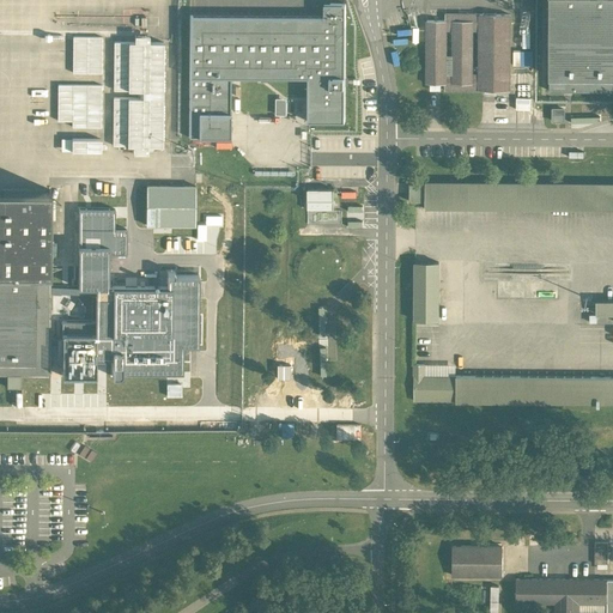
[(612,0),(550,0),(548,91),(612,91),(612,0)]
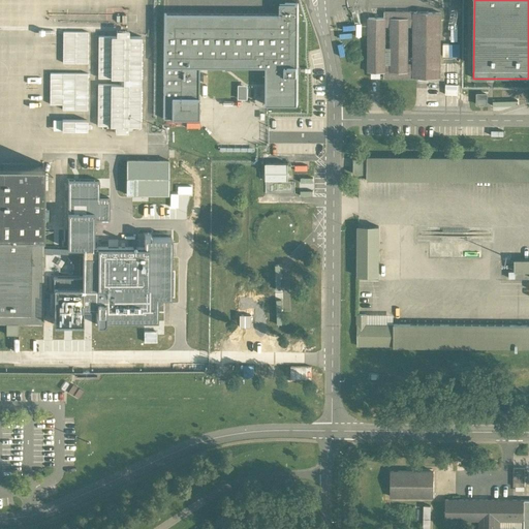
[(181,14),(164,13),(163,69),(163,117),(197,118),(197,66),(230,67),(266,67),(266,103),(297,103),(298,4),(285,4),(280,4),(280,14),(265,14),(223,14),(181,14)]
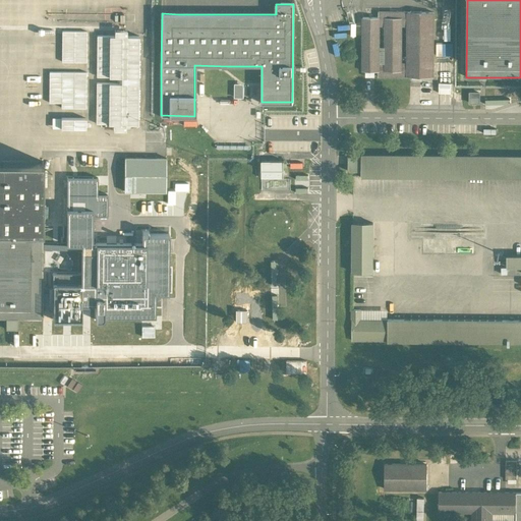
[(437,11),(381,11),(381,19),(364,19),(364,71),(364,72),(410,72),(410,77),(410,78),(437,78),(437,11)]
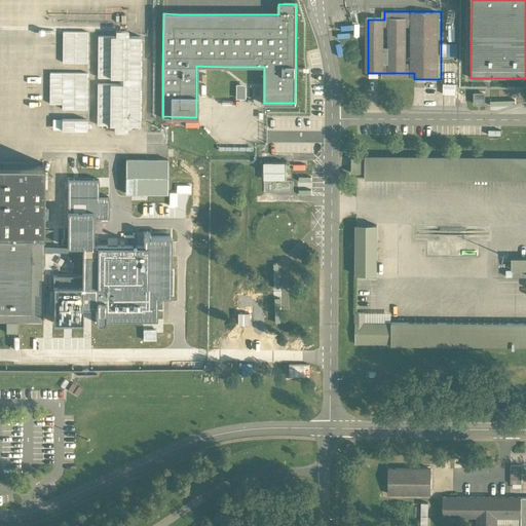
[(442,45),(442,54),(454,54),(455,45),(442,45)]
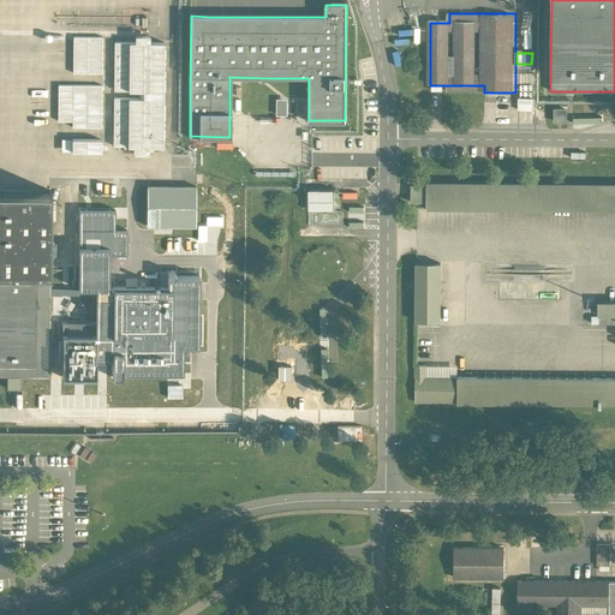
[(556,107),(556,121),(568,121),(568,107),(556,107)]
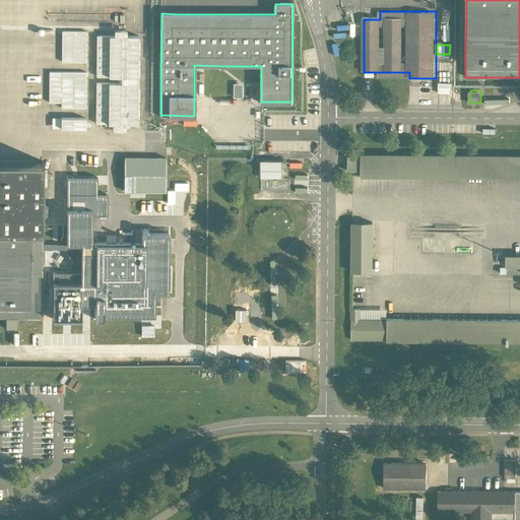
[(519,154),(361,153),(361,155),(361,171),(361,176),(519,177),(519,154)]
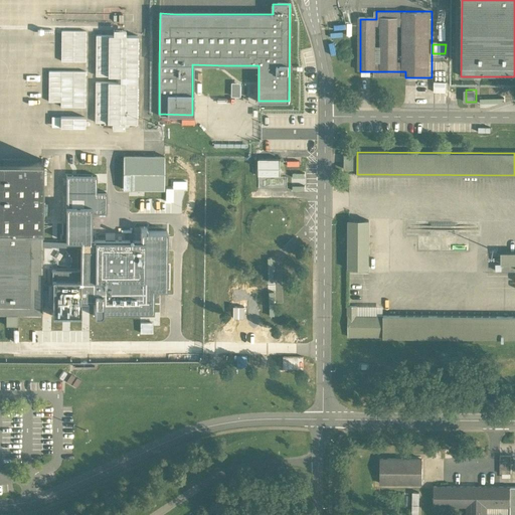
[(357,169),(357,154),(344,154),(344,155),(344,169),(357,169)]
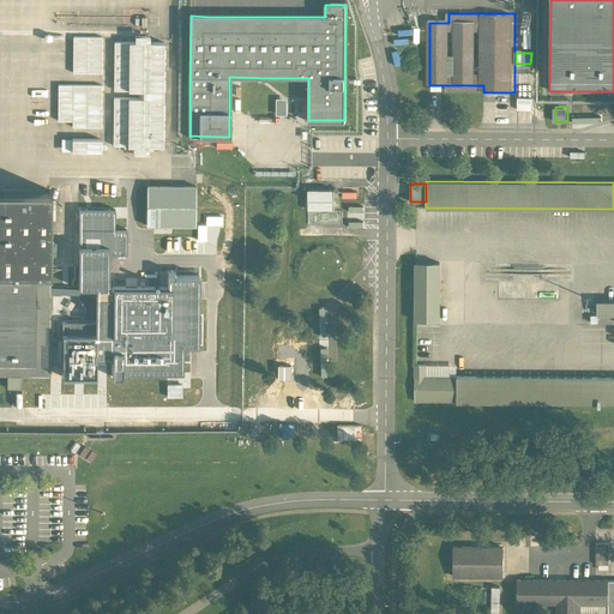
[(338,185),(309,186),(309,210),(339,210),(338,185)]
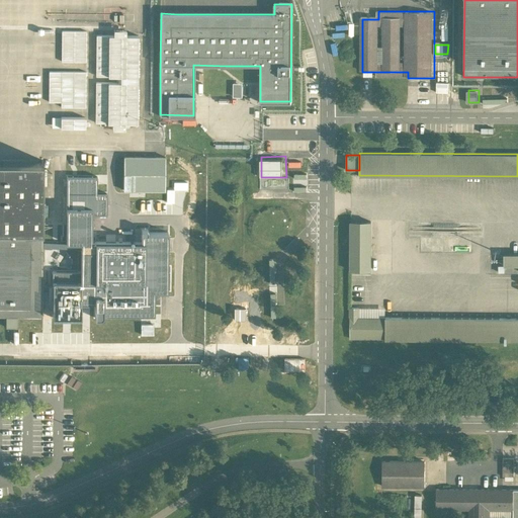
[(56,163),(0,163),(0,227),(56,228),(56,163)]
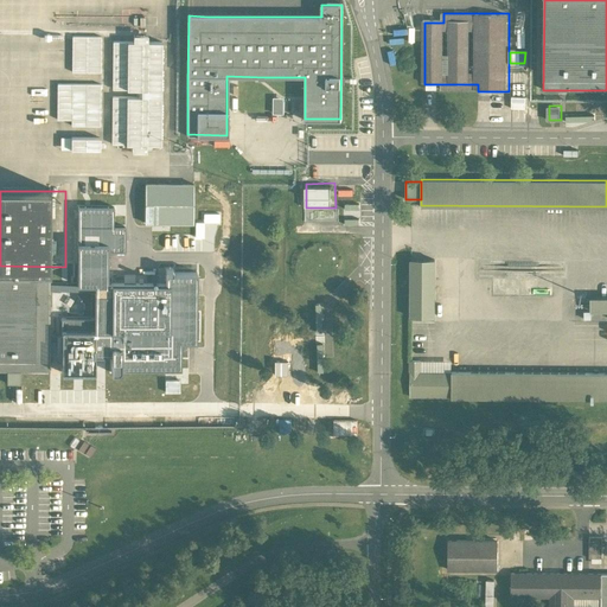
[(151,191),(149,223),(193,223),(199,224),(200,192),(151,191)]
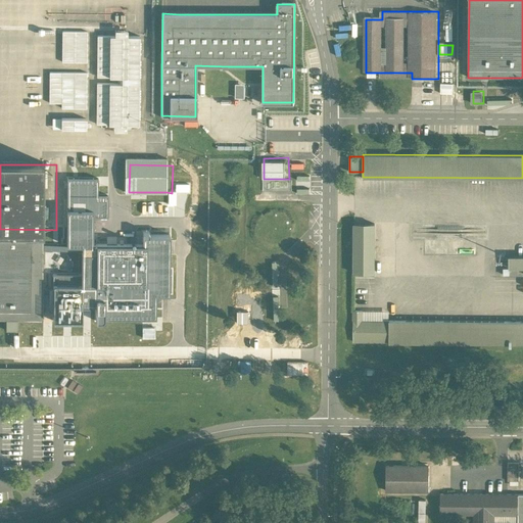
[(102,179),(67,179),(67,245),(83,245),(83,305),(94,305),(94,320),(164,320),(164,297),(175,297),(175,237),(148,237),(148,247),(101,247),(101,220),(112,220),(112,197),(102,197),(102,179)]
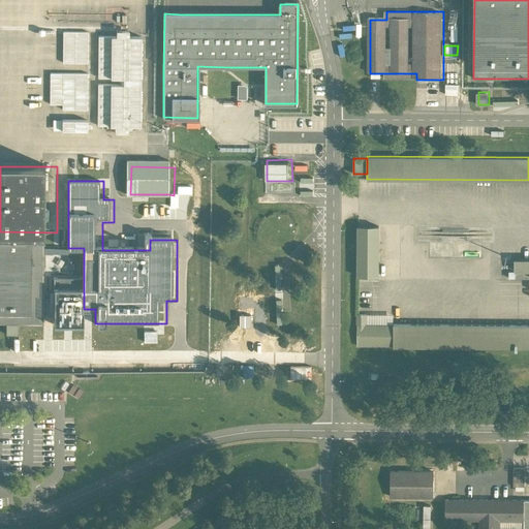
[(359,226),(358,226),(356,278),(378,278),(379,226),(359,226)]
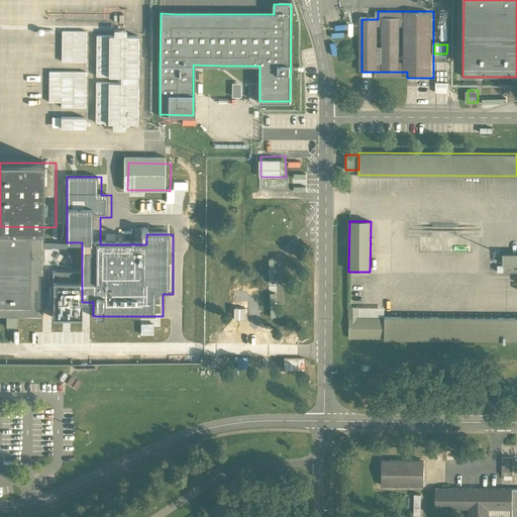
[(46,230),(0,230),(0,312),(46,312),(46,230)]
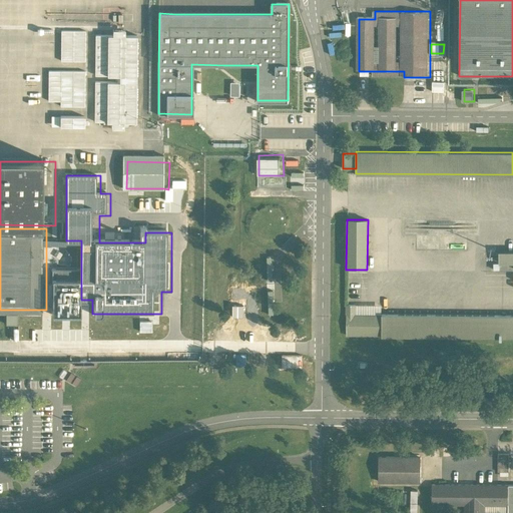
[(502,262),(512,262),(512,249),(502,249),(502,262)]
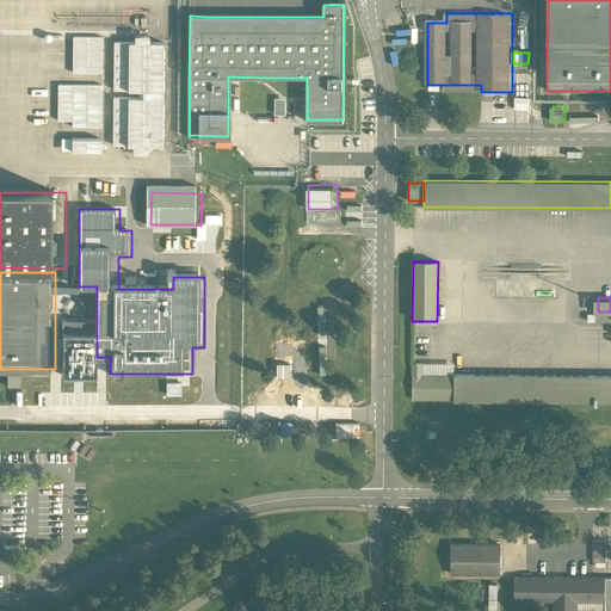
[(423,364),(412,364),(412,401),(454,401),(455,375),(421,375),(423,364)]
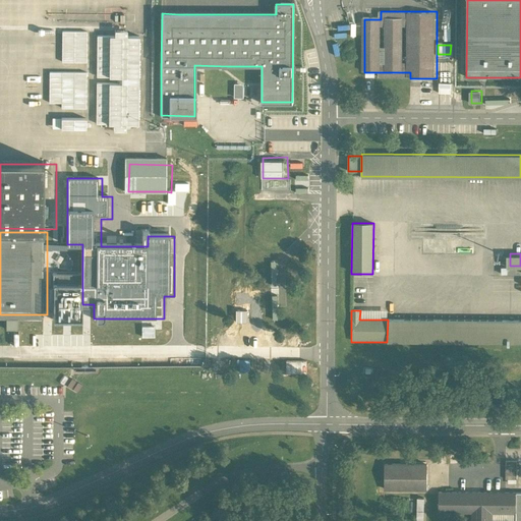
[(520,321),(388,320),(387,342),(520,343),(520,321)]
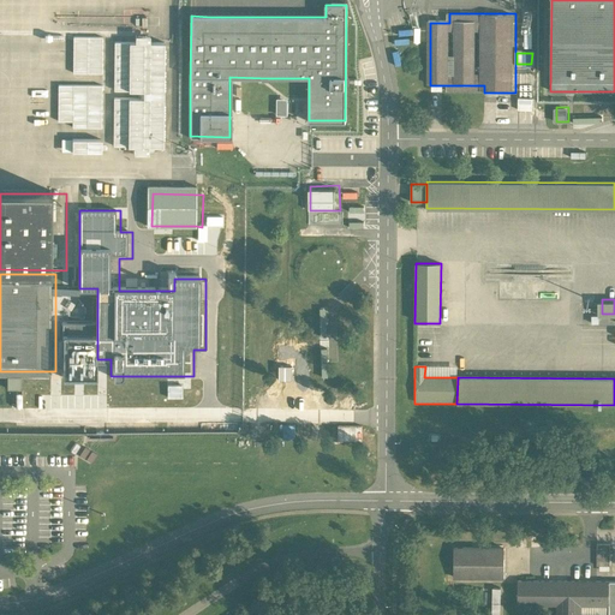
[(169,396),(184,398),(185,384),(169,384),(169,396)]
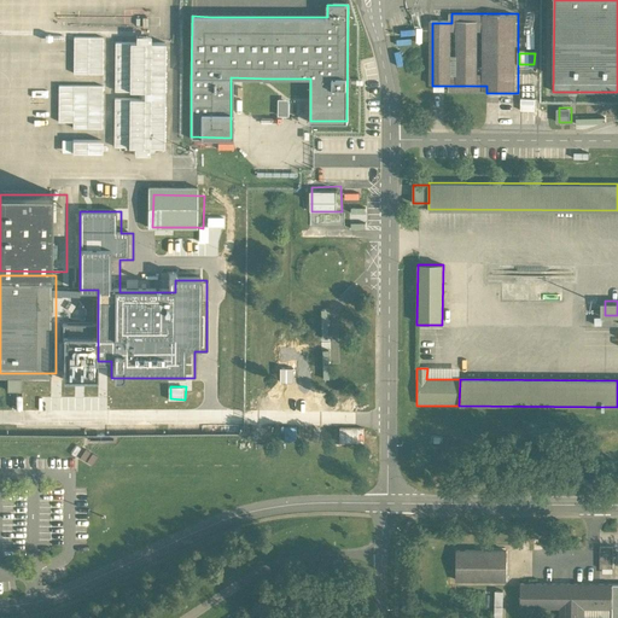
[(600,548),(600,569),(612,569),(612,548),(600,548)]
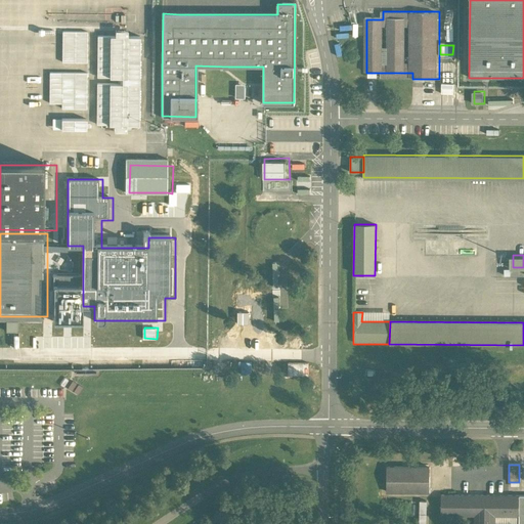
[(430,469),(389,468),(388,490),(429,491),(430,469)]
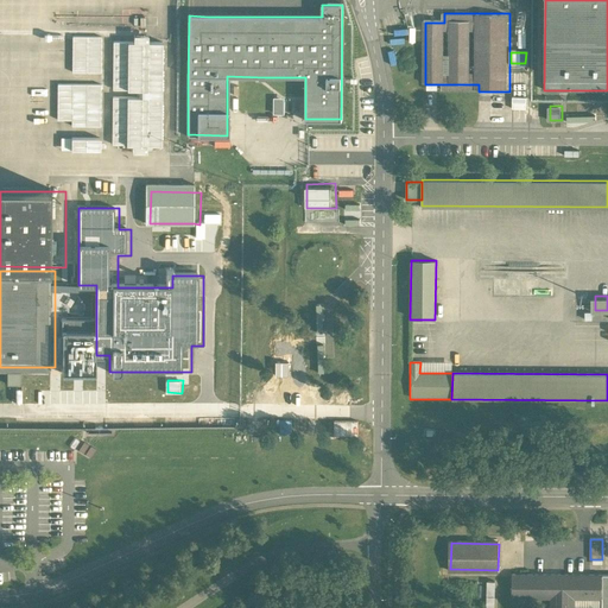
[(603,576),(512,576),(512,600),(551,601),(574,601),(603,600),(603,576)]
